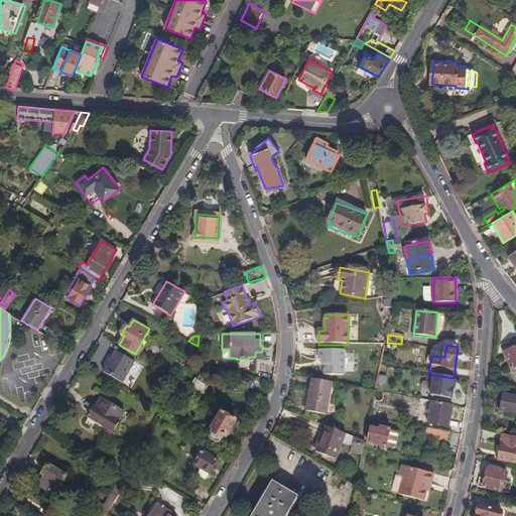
[(124,384),(136,362),(134,361),(137,356),(135,354),(122,347),(119,352),(117,351),(104,372),(124,384)]
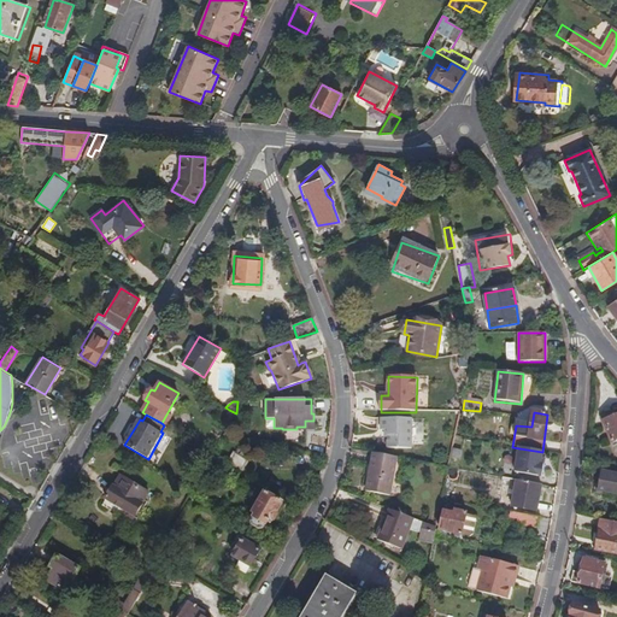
[(616,416),(603,423),(611,444),(616,441),(616,416)]
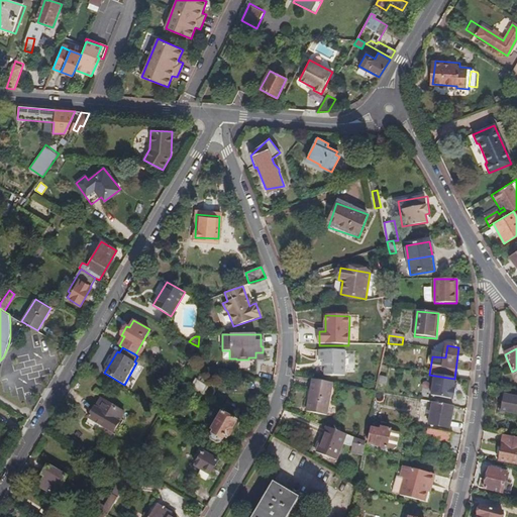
[(344,378),(345,352),(319,351),(319,363),(324,363),(324,377),(344,378)]
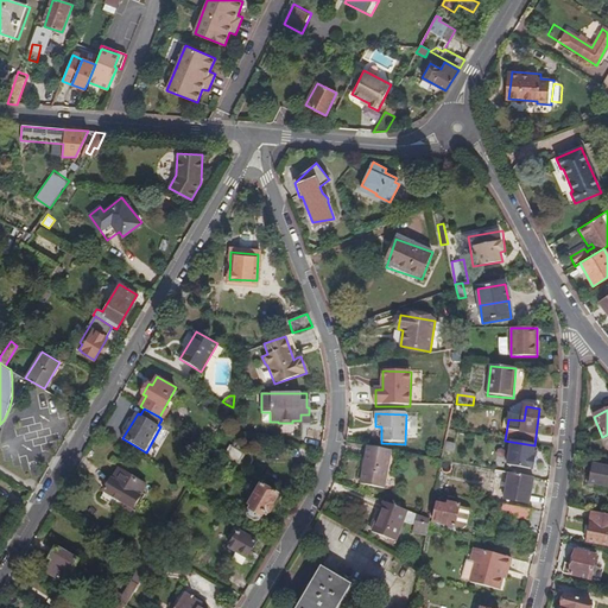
[(534,470),(537,456),(534,456),(534,453),(536,445),(534,445),(512,442),(508,467),(534,470)]
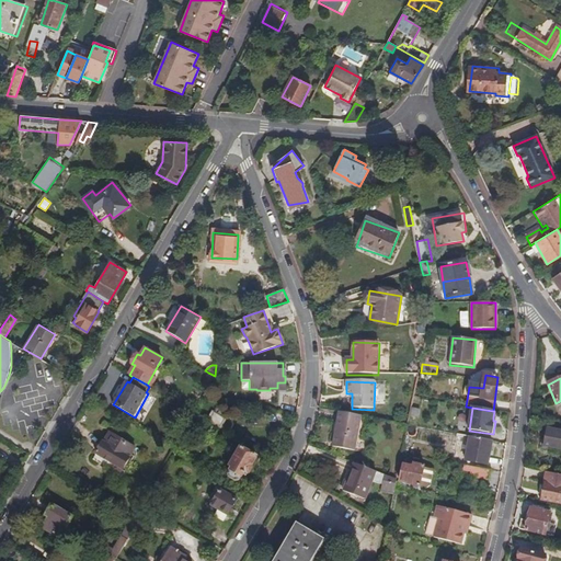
[(219,427),(226,418),(215,411),(209,421),(219,427)]
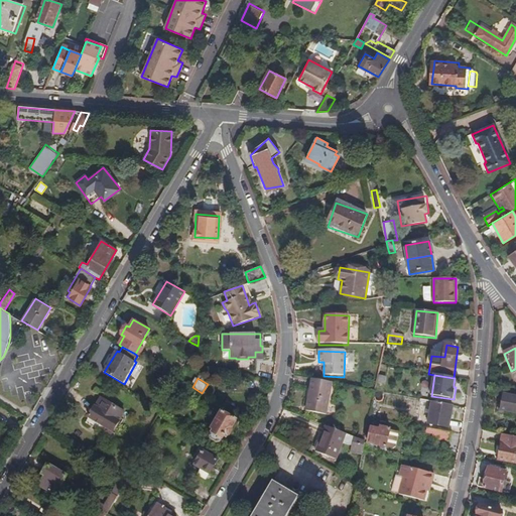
[(383,394),(386,379),(379,378),(376,393),(381,394),(383,394)]
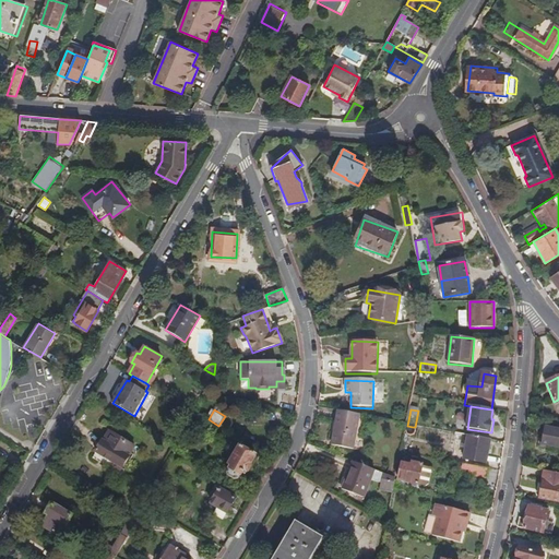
[(353,450),(360,415),(340,411),(332,445),(353,450)]
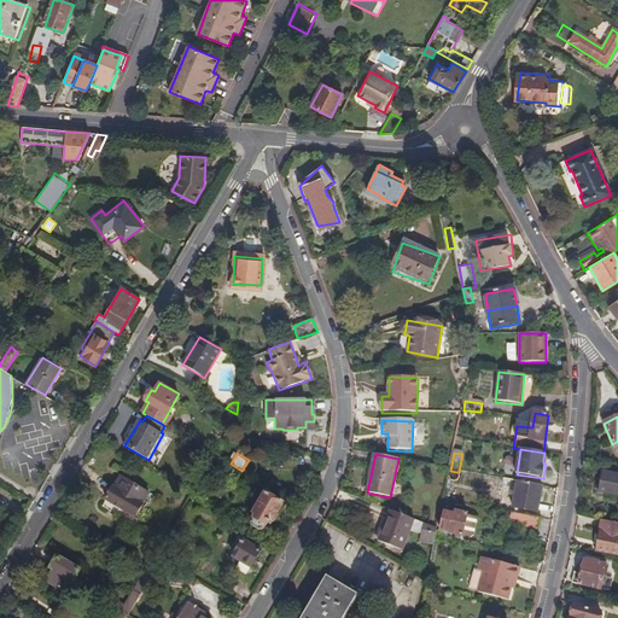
[(453,489),(456,472),(450,471),(447,488),(453,489)]
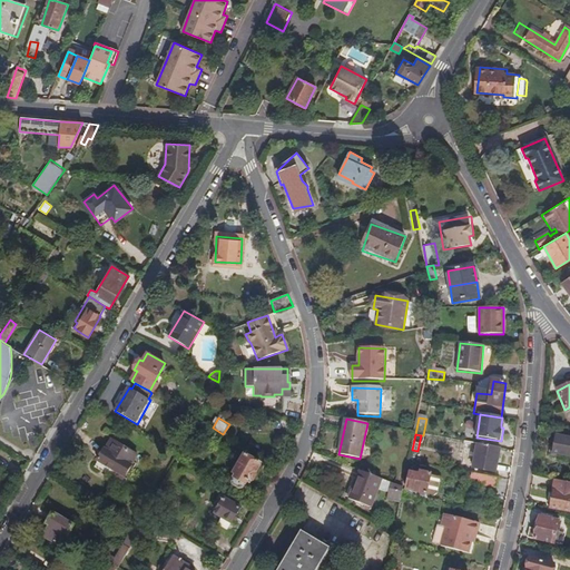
[(569,439),(558,438),(554,455),(569,458),(569,439)]
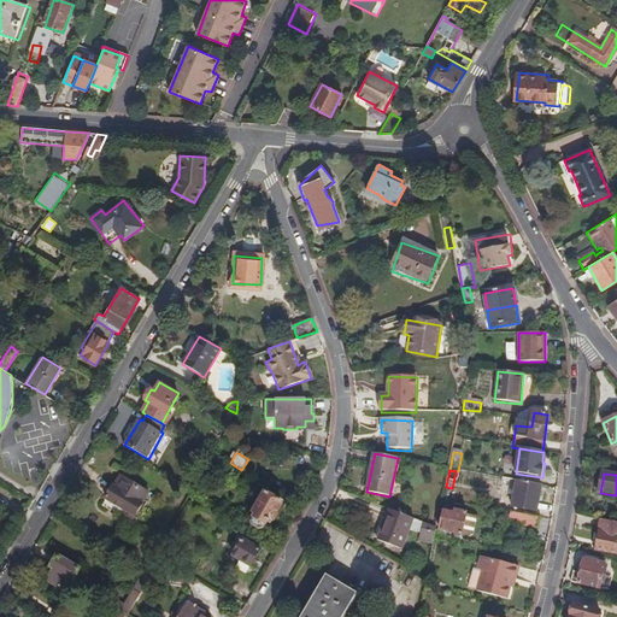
[(150,493),(121,476),(115,487),(113,486),(101,506),(131,524),(150,493)]
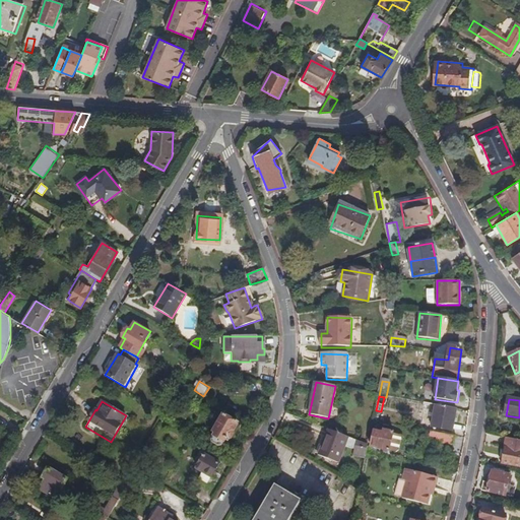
[(454,431),(457,408),(436,405),(433,428),(454,431)]
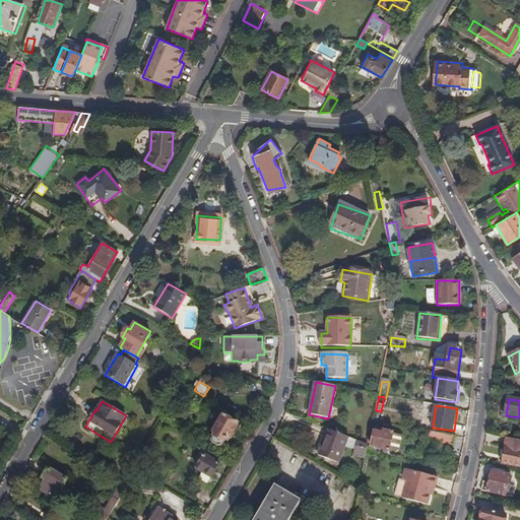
[(226,442),(237,425),(223,416),(213,434),(215,435),(212,441),(212,443),(219,447),(220,446),(224,441),(226,442)]
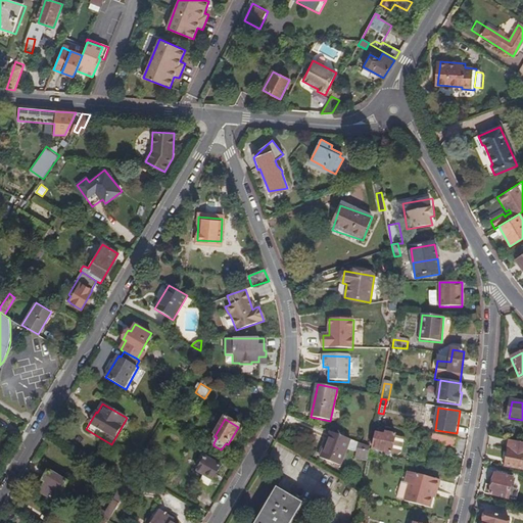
[(161,430),(167,423),(160,420),(156,427),(157,427),(161,430)]
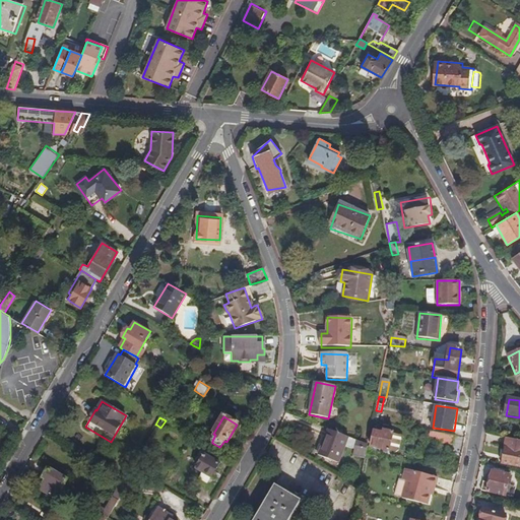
[(155,437),(160,428),(156,425),(150,434),(155,437)]
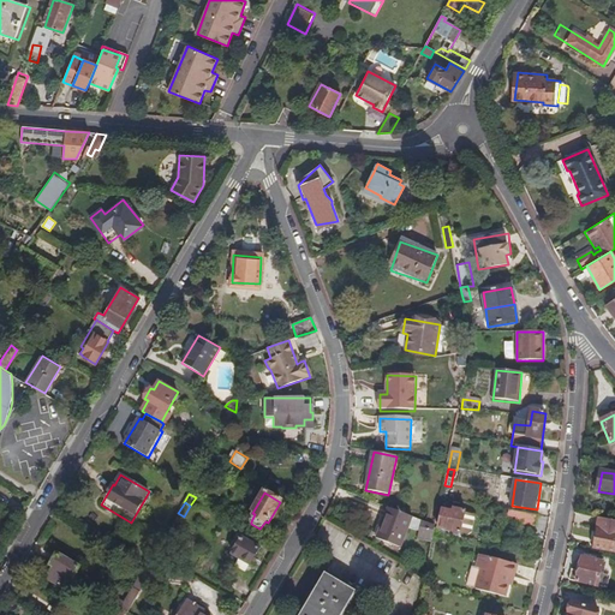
[(399,550),(408,529),(419,533),(417,541),(430,545),(433,537),(435,527),(387,508),(375,539),(399,550)]
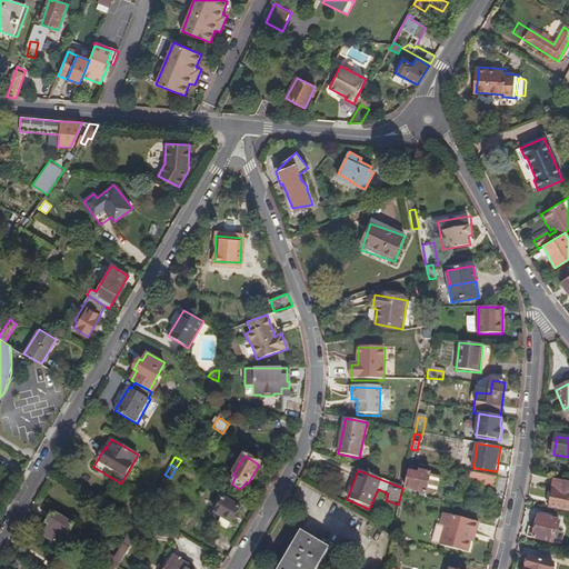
[(427,496),(431,475),(420,472),(419,476),(409,475),(406,491),(427,496)]
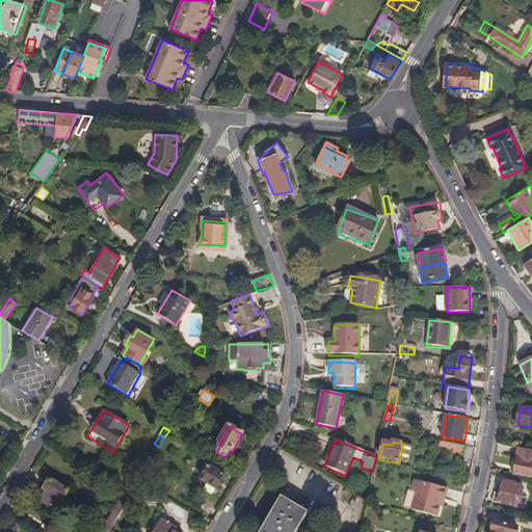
[(464,455),(466,446),(441,442),(440,446),(447,447),(447,452),(464,455)]
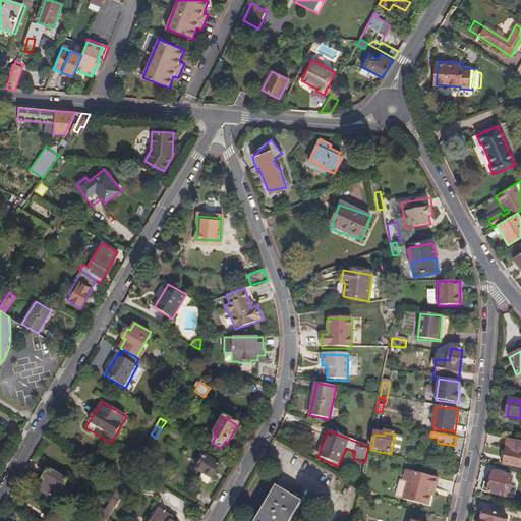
[(399,453),(402,441),(403,441),(404,437),(395,435),(391,454),(397,455),(399,453)]
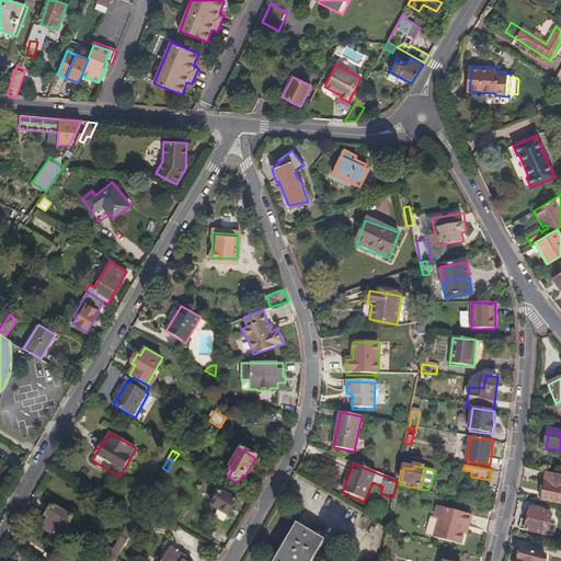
[(560,504),(560,503),(560,474),(547,472),(540,501),(560,504)]
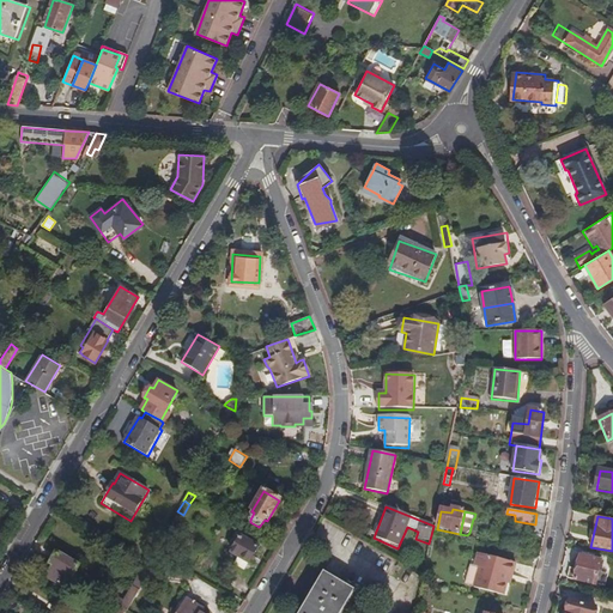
[(249,563),(259,546),(248,539),(249,536),(244,534),(243,536),(241,535),(231,551),(238,556),(235,563),(243,568),(248,562),(249,563)]
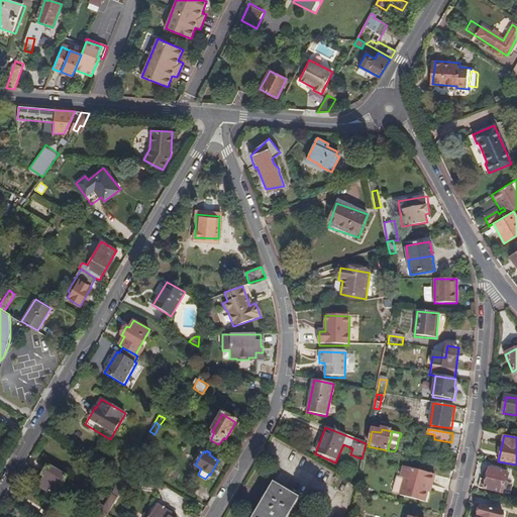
[(55,497),(67,478),(47,467),(41,477),(44,478),(38,488),(55,497)]
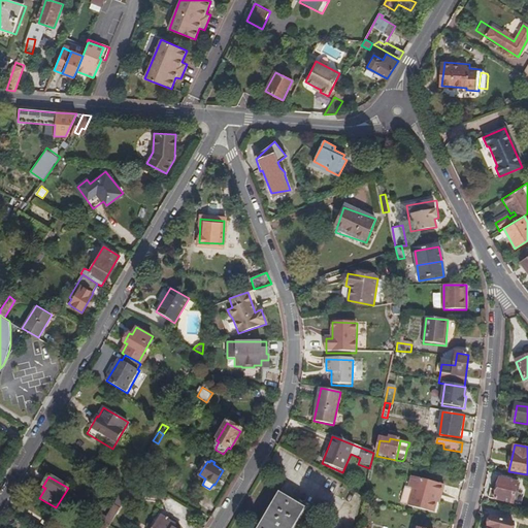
[(441,496),(444,485),(411,477),(409,489),(413,489),(408,507),(434,514),(438,496),(441,496)]
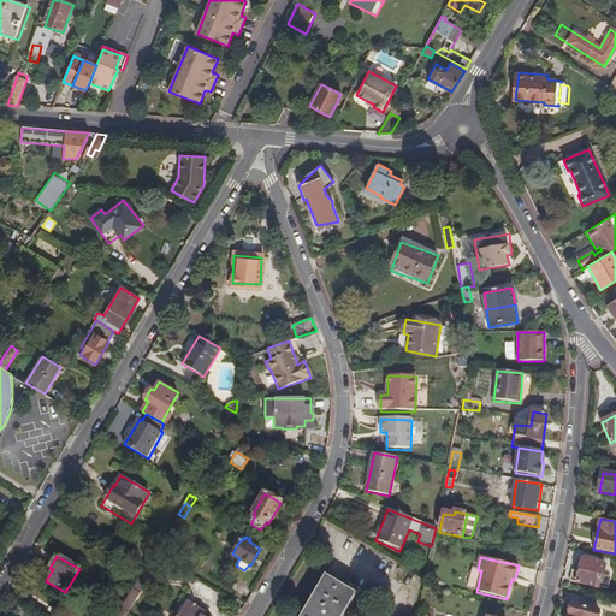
[(599,586),(604,563),(584,558),(580,572),(573,570),(572,578),(579,579),(578,582),(599,586)]
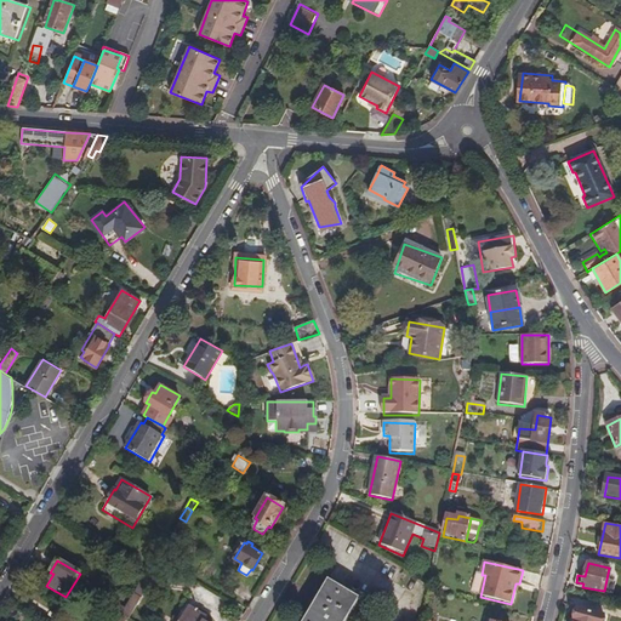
[(127,617),(151,577),(144,574),(125,607),(121,613),(127,617)]
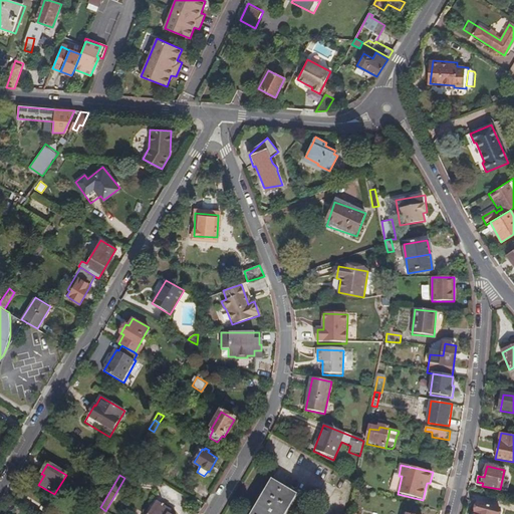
[(286,513),(298,495),(272,479),(251,513),(286,513)]
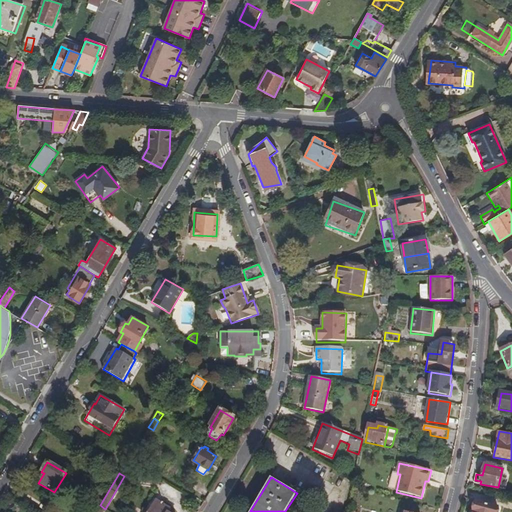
[(100,505),(103,500),(97,497),(90,507),(97,511),(97,510),(100,505)]
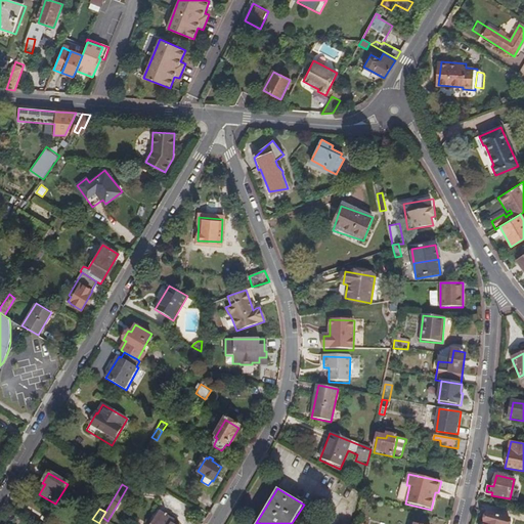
[(171,523),(173,521),(161,513),(153,523),(171,523)]
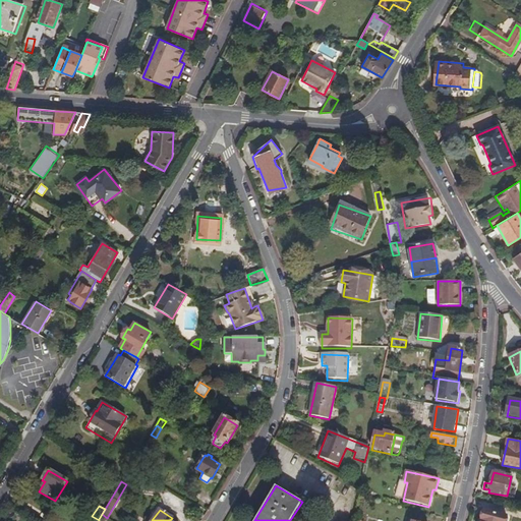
[(505,520),(507,516),(484,510),(481,520),(505,520)]
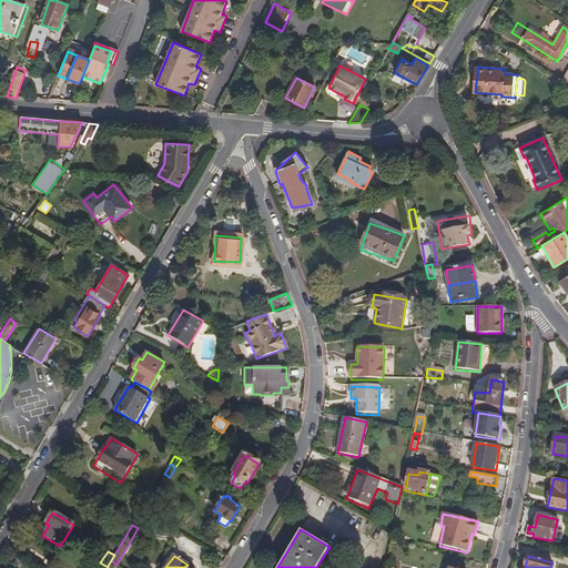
[(91,557),(83,567),(105,567),(108,567),(100,563),(91,557)]
